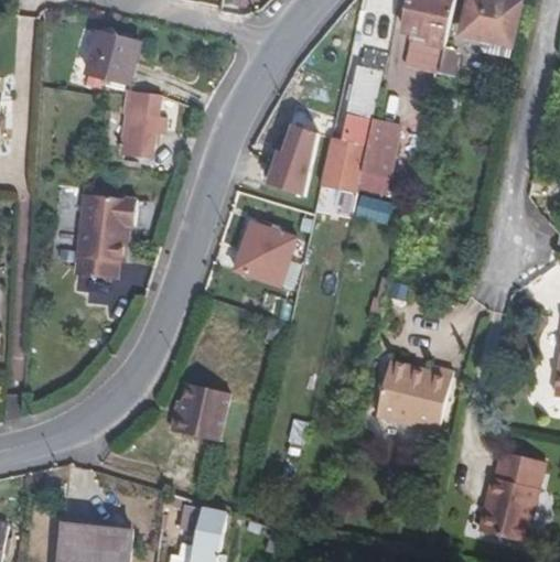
[(408,0),(401,31),(424,35),(423,42),(441,46),(452,0),(408,0)]
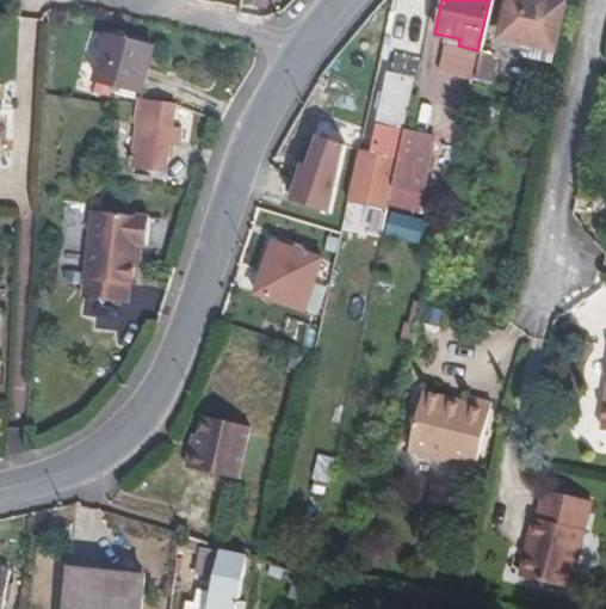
[(550,49),(561,0),(504,0),(495,36),(550,49)]
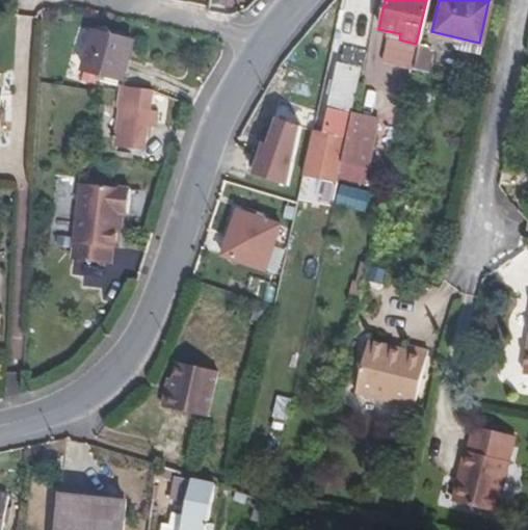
[(130,40),(89,29),(80,68),(120,78),(130,40)]
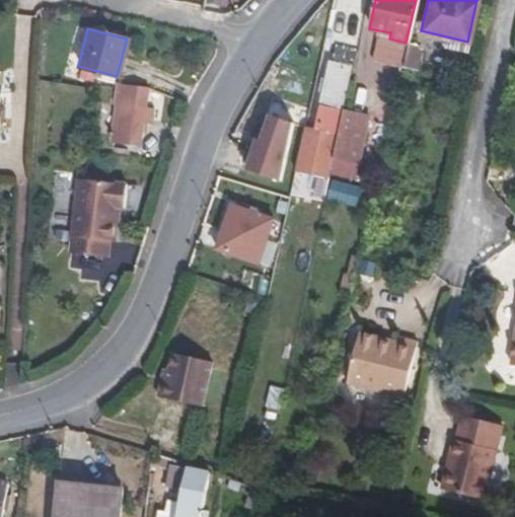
[(418,46),(406,43),(400,62),(413,65),(418,46)]
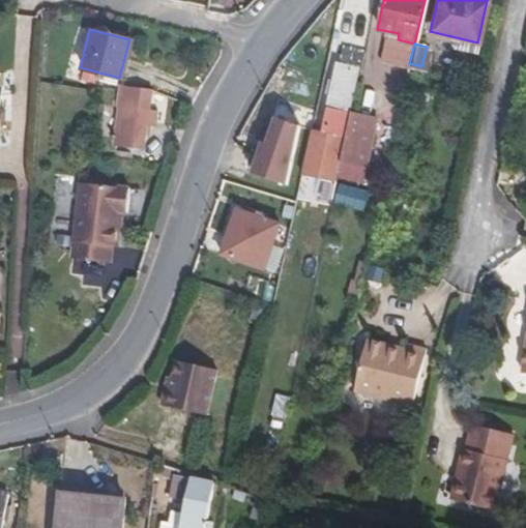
[(340,142),(355,66),(337,62),(332,78),(329,77),(324,99),(328,99),(321,129),(310,127),(299,173),(332,180),(337,164),(341,142),(340,142)]
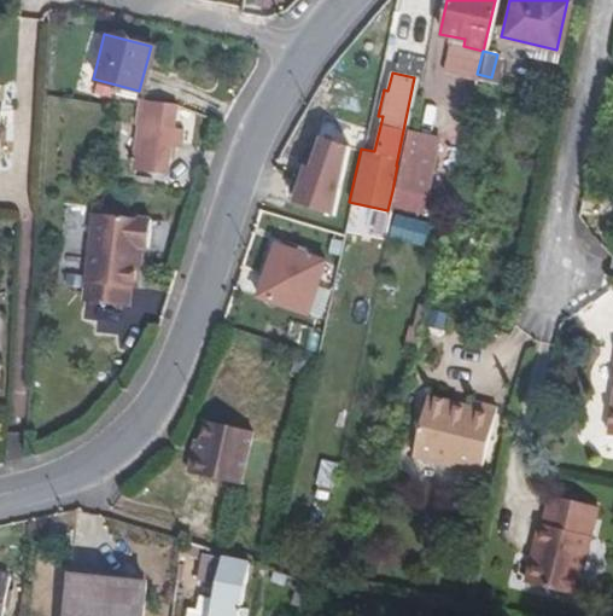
[(163,173),(171,103),(138,99),(128,168),(163,173)]
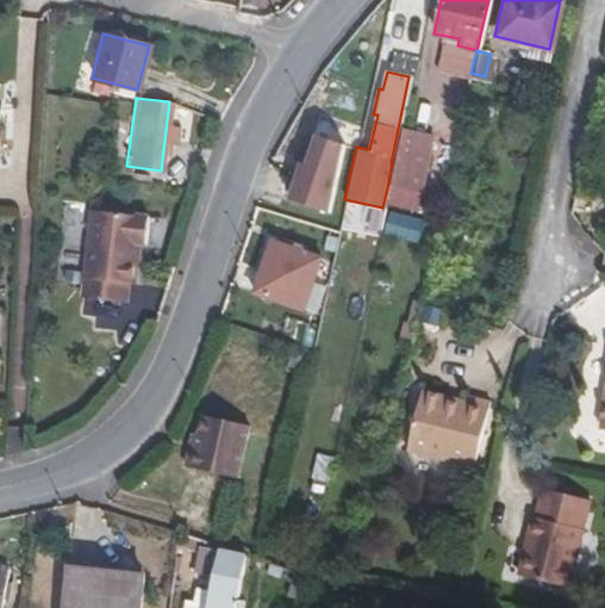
[(454,107),(440,104),(435,121),(449,124),(454,107)]
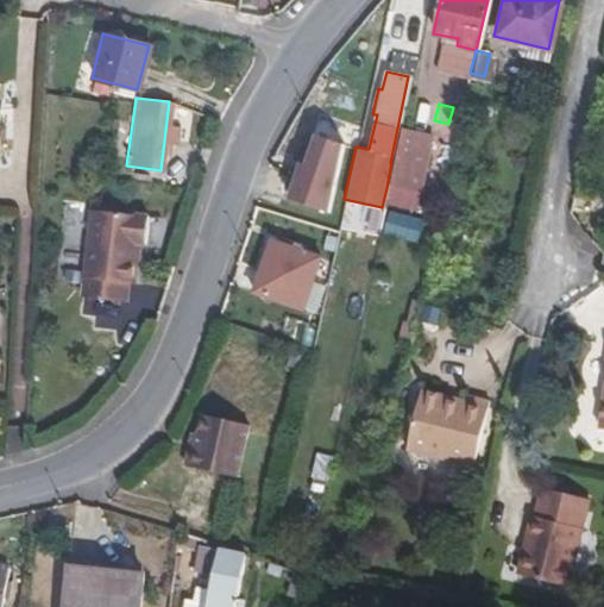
[(387,188),(415,194),(427,136),(398,130),(391,163),(387,188)]
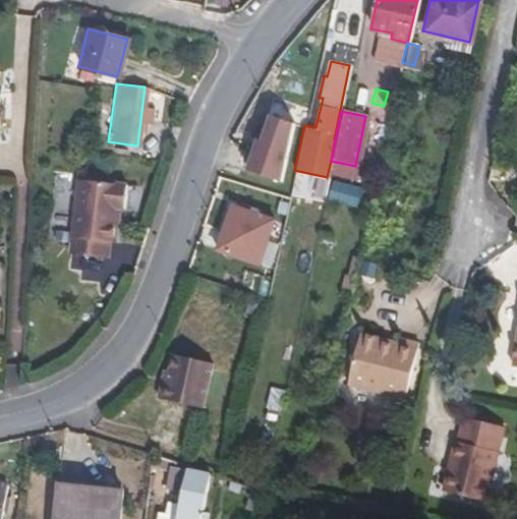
[(270,113),(262,139),(256,137),(246,168),(279,179),(292,122),(270,113)]
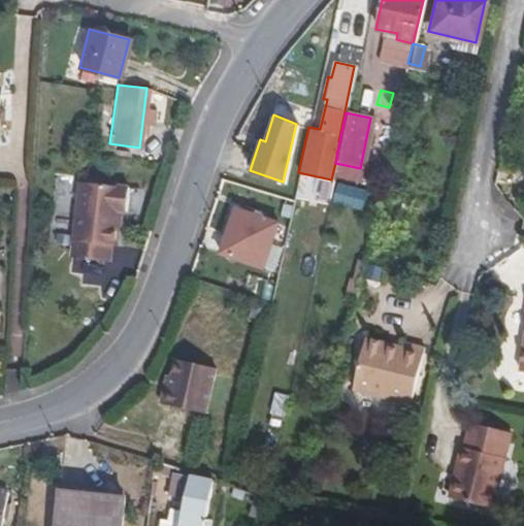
[(120,211),(124,188),(74,181),(63,255),(101,261),(103,244),(108,245),(115,211),(120,211)]
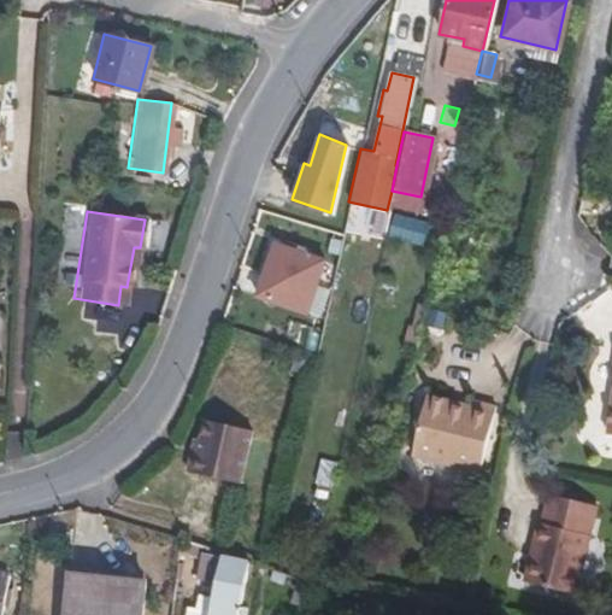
[(323,259),(272,241),(254,294),(304,312),(323,259)]
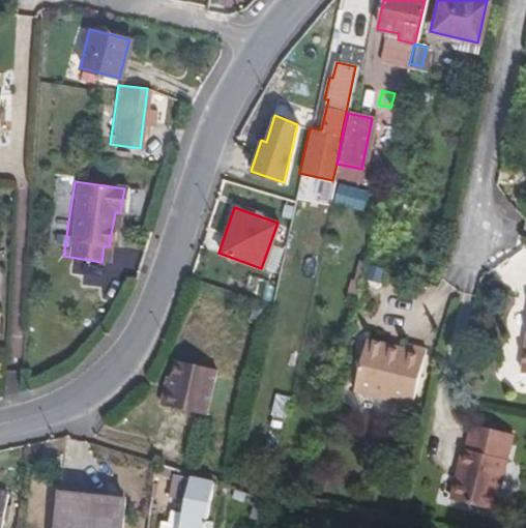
[(424,348),(403,342),(402,347),(364,338),(351,390),(409,405),(424,348)]
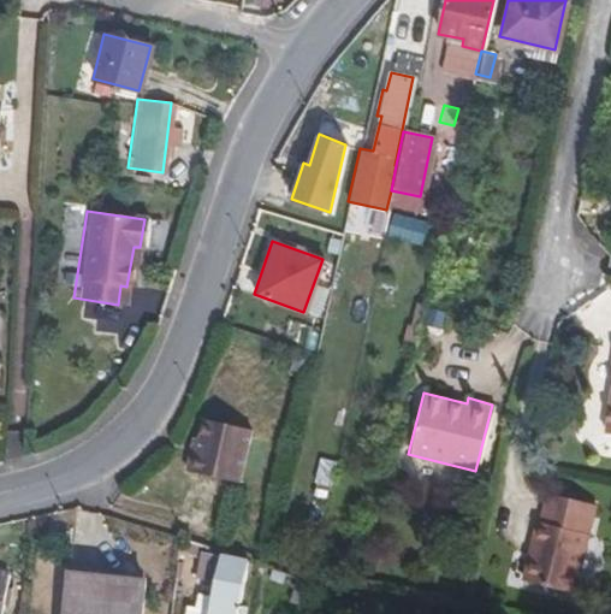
[(249,429),(201,418),(196,437),(193,452),(188,450),(184,470),(237,482),(249,429)]
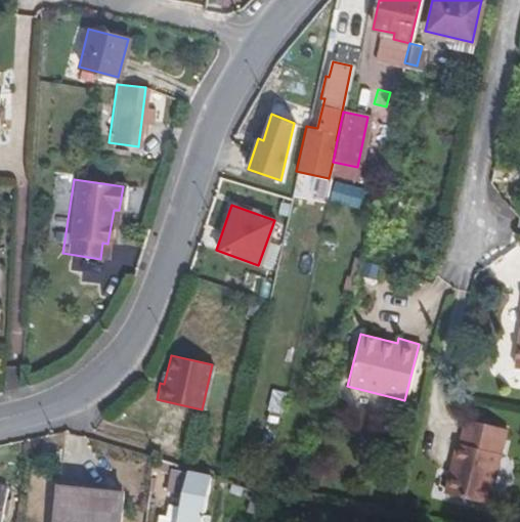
[(270,386),(264,419),(277,422),(284,389),(270,386)]
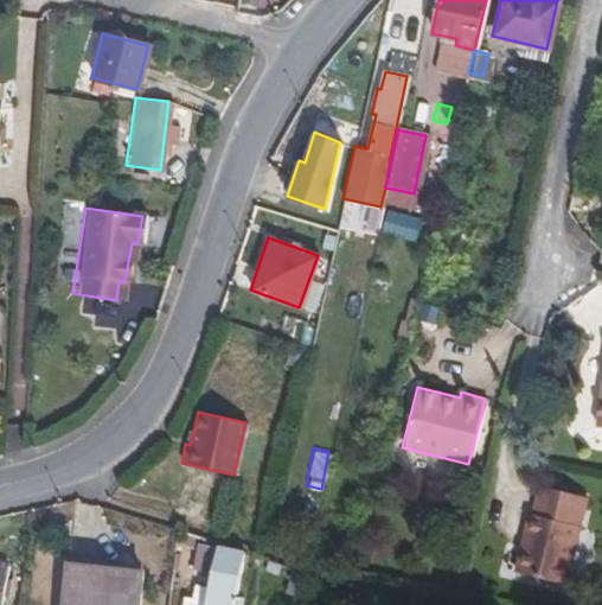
[(563,584),(584,496),(537,484),(530,513),(526,513),(512,571),(563,584)]
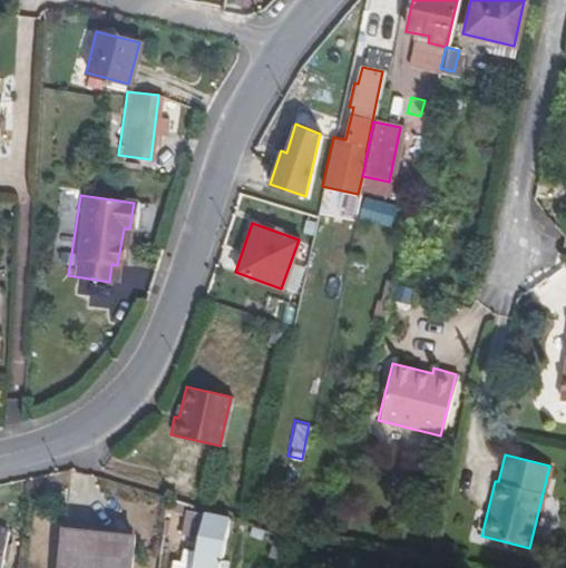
[(223,567),(225,560),(220,559),(227,517),(203,511),(195,554),(182,551),(179,562),(173,561),(171,567),(223,567)]
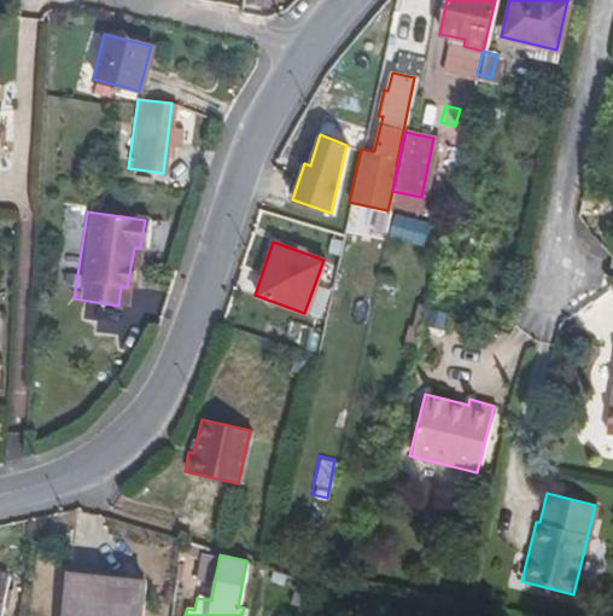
[(138,615),(142,585),(66,576),(62,615),(138,615)]
